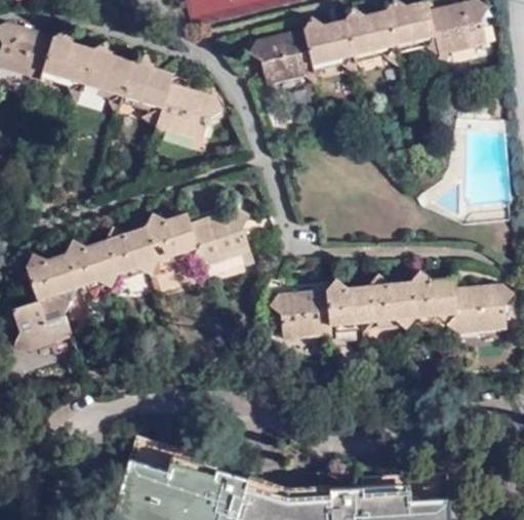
[(291,0),(189,0),(195,25),(291,0)]
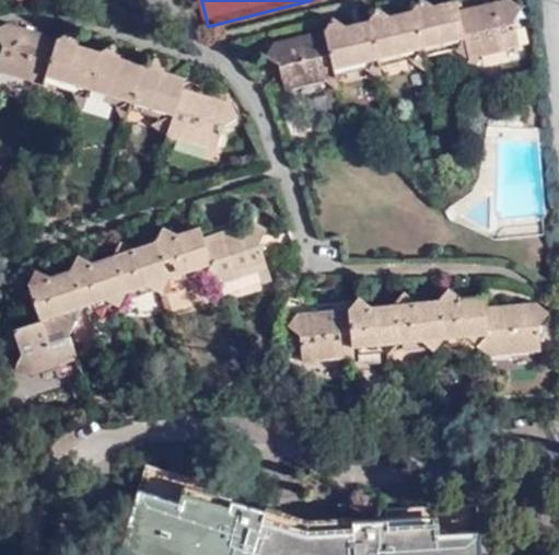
[(284,92),(322,83),(338,91),(334,70),(370,61),(367,71),(381,80),(376,60),(414,53),(411,62),(424,71),(420,50),(457,43),(455,53),(466,60),(468,71),(476,58),(516,48),(511,22),(520,6),(503,0),(456,11),(454,1),(430,6),(420,0),(417,0),(411,10),(386,16),(374,8),(369,21),(342,26),(332,16),(324,33),(274,44),(264,59),(278,67),(284,92)]
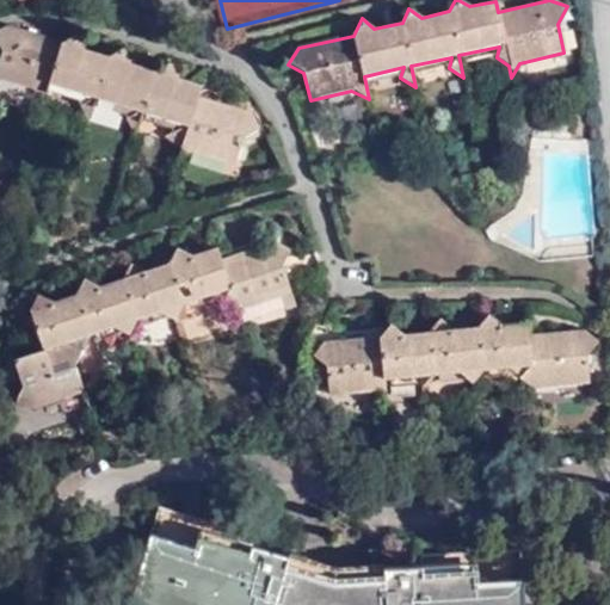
[(235,167),(242,137),(263,130),(256,115),(199,97),(201,87),(179,80),(171,65),(158,73),(131,63),(123,50),(110,57),(86,50),(78,35),(62,43),(11,26),(0,32),(0,50),(1,53),(0,56),(0,81),(34,93),(30,100),(43,105),(49,84),(90,97),(75,103),(88,124),(97,99),(137,112),(125,118),(135,140),(143,113),(184,128),(164,142),(180,147),(177,161),(193,153),(235,167)]
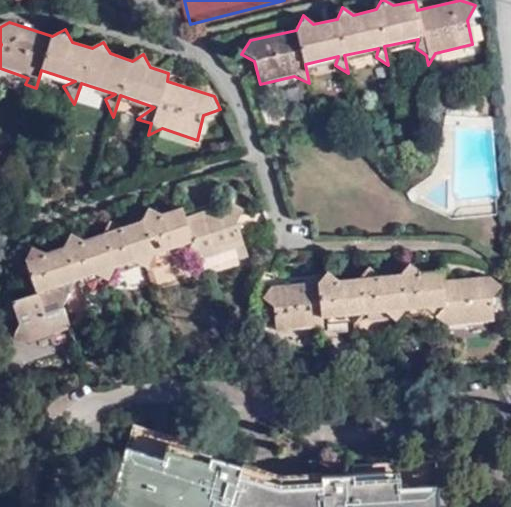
[(201,257),(238,245),(242,257),(251,253),(238,218),(245,207),(231,202),(187,216),(184,209),(170,215),(149,200),(142,211),(144,218),(127,223),(109,214),(103,224),(106,230),(89,235),(70,226),(64,237),(67,244),(52,248),(33,239),(24,256),(37,290),(13,300),(21,323),(16,334),(28,340),(74,323),(66,299),(77,274),(95,268),(109,275),(115,262),(132,257),(144,261),(150,249),(171,242),(201,257)]
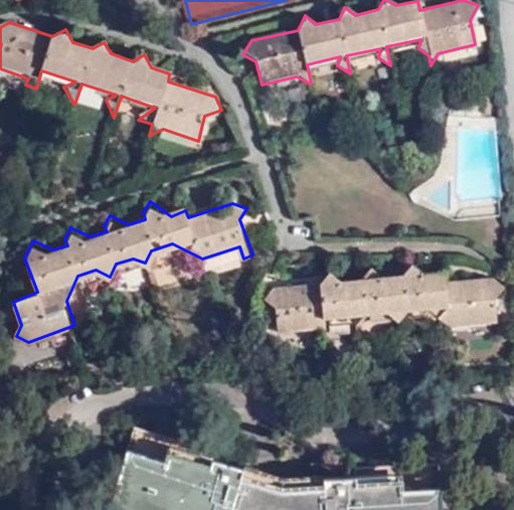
[(333,271),(323,283),(276,287),(268,298),(279,307),(280,330),(326,327),(326,317),(348,315),(358,325),(368,313),(381,312),(396,324),(408,310),(432,308),(451,325),(499,322),(497,299),(506,288),(494,277),(448,281),(447,271),(425,274),(414,265),(404,275),(386,277),(374,267),(364,279),(345,280),(333,271)]
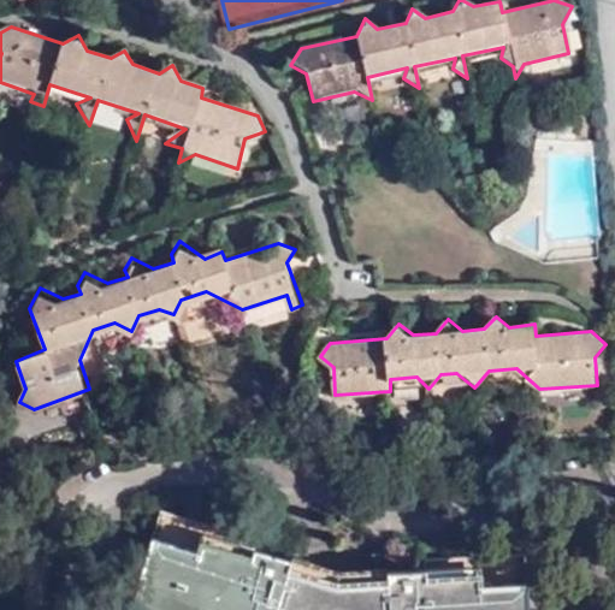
[(528,609),(527,586),(479,590),(478,579),(429,581),(427,572),(385,575),(385,584),(335,587),(290,574),(291,562),(253,550),(249,561),(201,545),(199,551),(152,538),(140,575),(145,576),(134,609),(528,609)]
